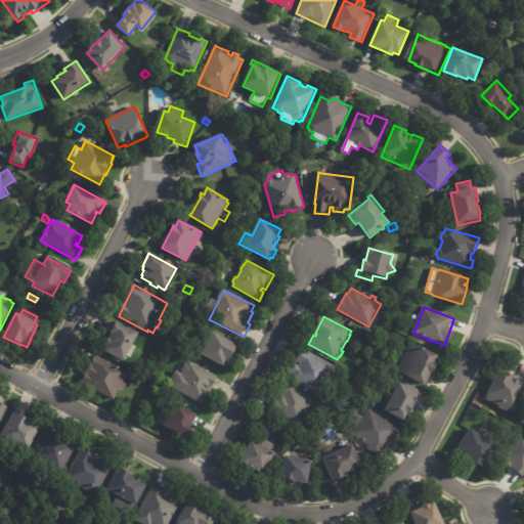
[(126,363),(106,352),(110,346),(108,345),(114,336),(112,335),(118,322),(140,335),(126,363)]
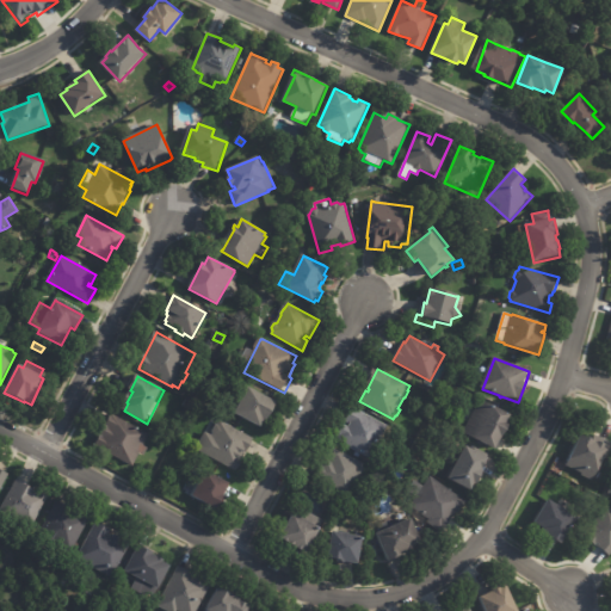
[(275,405),(265,421),(264,420),(260,427),(234,414),(248,388),(276,403),(275,405)]
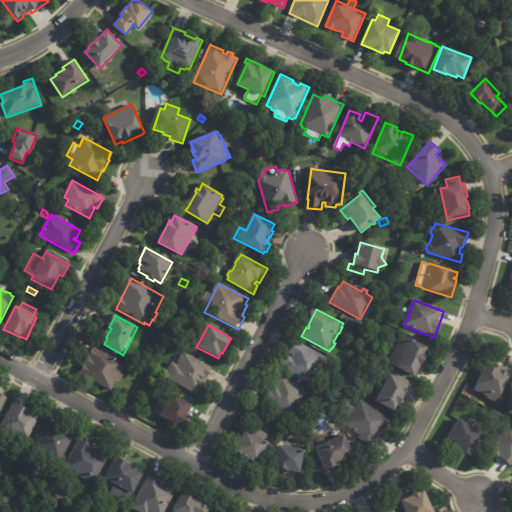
[(424,366),(424,368),(423,368),(417,379),(389,364),(404,335),(431,350),(428,355),(430,356),(424,366)]
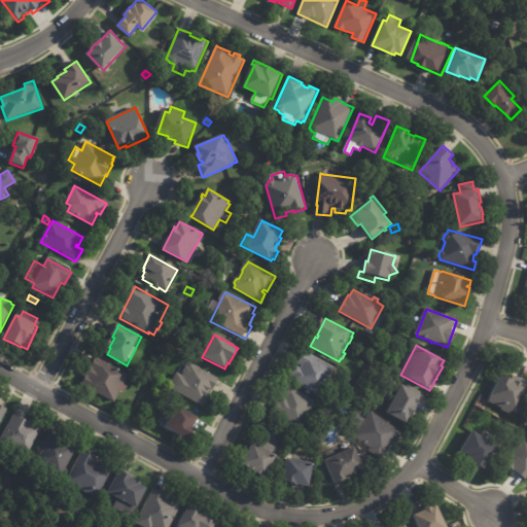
[(337,369),(330,379),(327,378),(318,395),(291,381),(299,367),(303,370),(304,367),(299,364),(306,352),(337,369)]
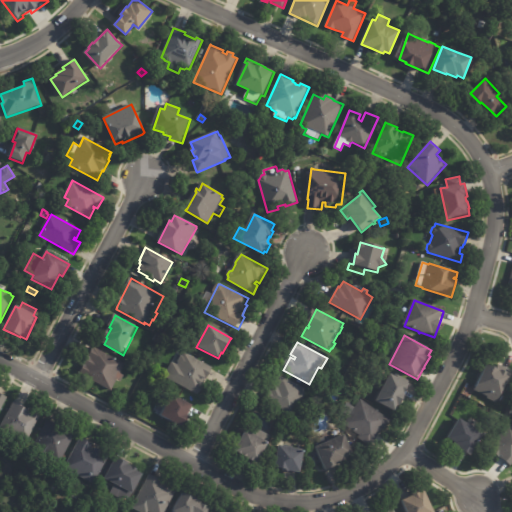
[(88,357),(94,347),(126,365),(111,392),(81,375),(85,367),(84,366),(88,357)]
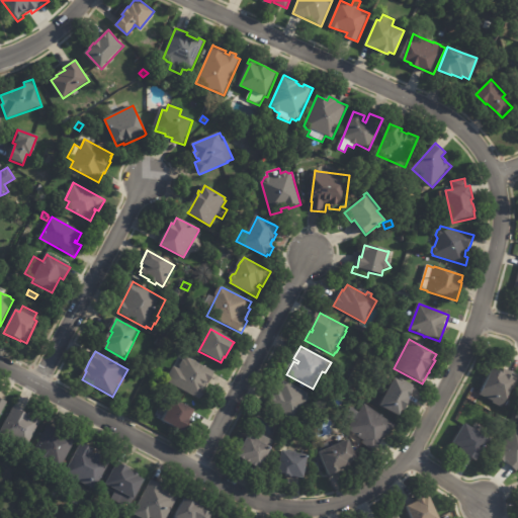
[(217,374),(212,382),(210,381),(205,392),(205,391),(204,393),(205,394),(202,401),(191,395),(190,396),(187,394),(188,393),(167,382),(175,366),(181,369),(182,368),(182,365),(184,361),(186,360),(187,357),(217,373),(217,374)]
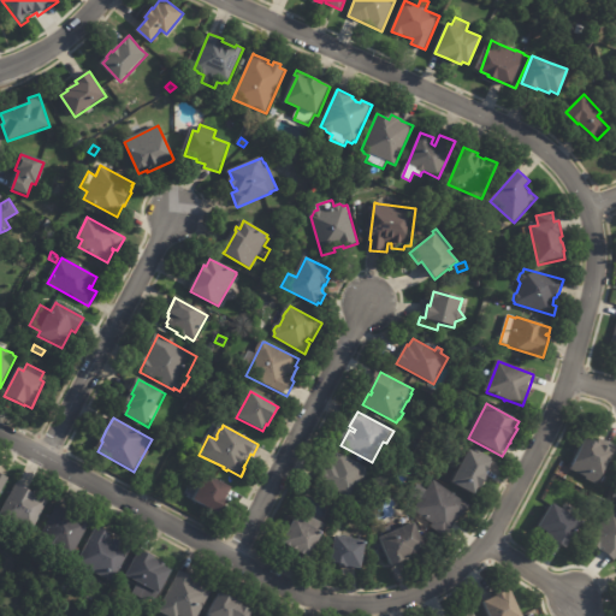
[(599,439),(615,448),(602,477),(594,485),(582,479),(584,478),(569,471),(585,440),(594,444),(597,438),(599,439)]
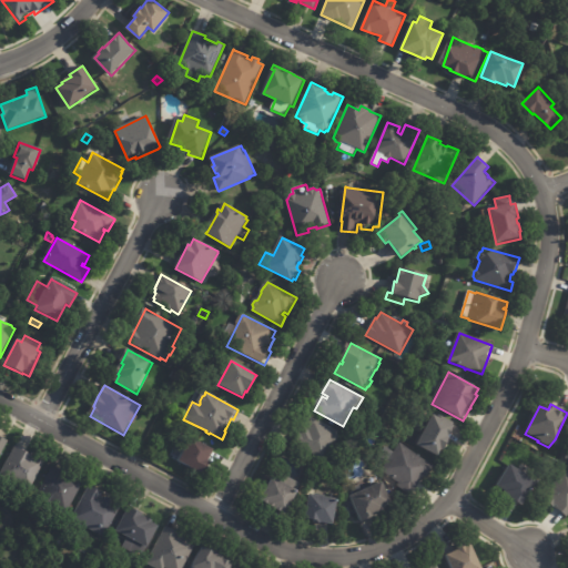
[(443,416),(452,422),(450,424),(454,426),(448,437),(442,450),(440,450),(437,456),(416,445),(433,415),(436,417),(438,414),(443,416)]
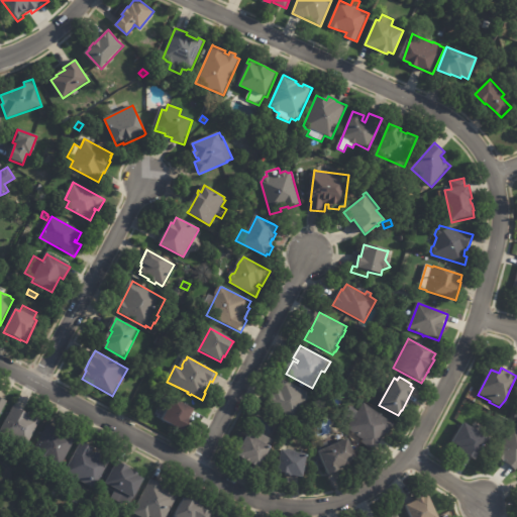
[(269,403),(276,389),(278,390),(279,388),(276,386),(281,378),(308,393),(294,418),(268,404),(269,403)]
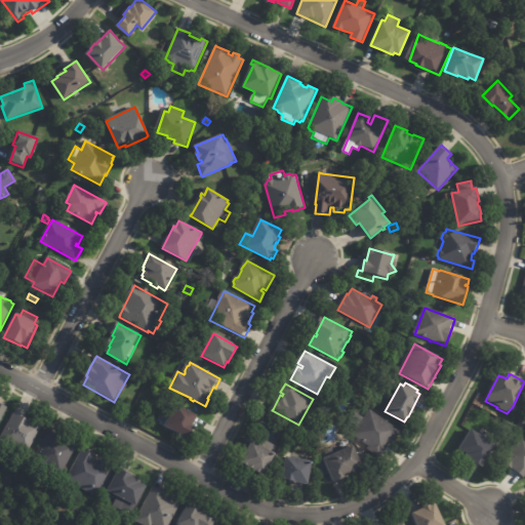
[(196,417),(191,427),(193,428),(187,439),(164,427),(175,405),(196,416),(196,417)]
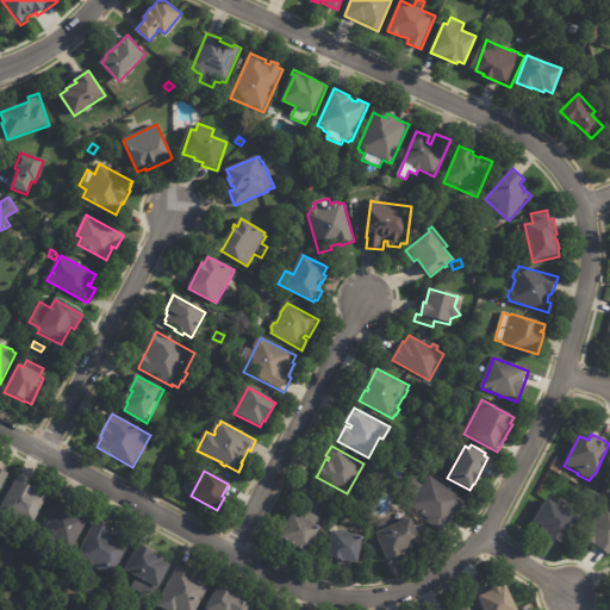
[(453,520),(446,529),(443,528),(441,531),(428,522),(430,518),(412,506),(418,497),(408,490),(415,479),(424,486),(431,475),(467,502),(460,512),(458,511),(452,518),(453,520)]
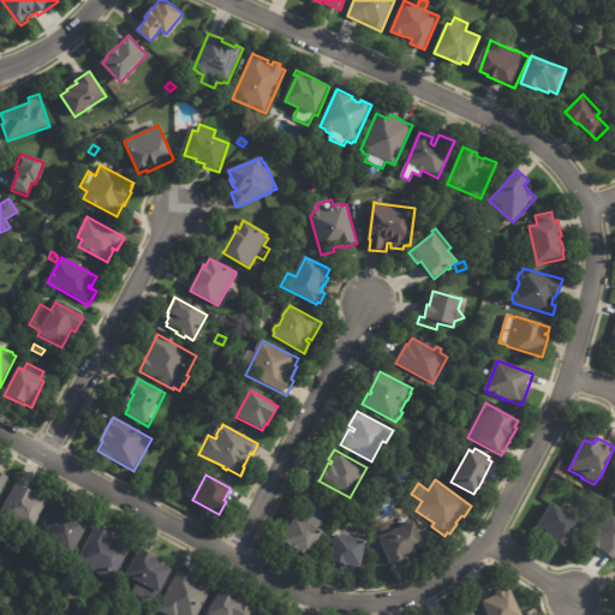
[(18,484),(27,488),(25,489),(36,494),(35,495),(41,499),(43,496),(49,500),(31,535),(0,518),(0,515),(17,483),(18,484)]
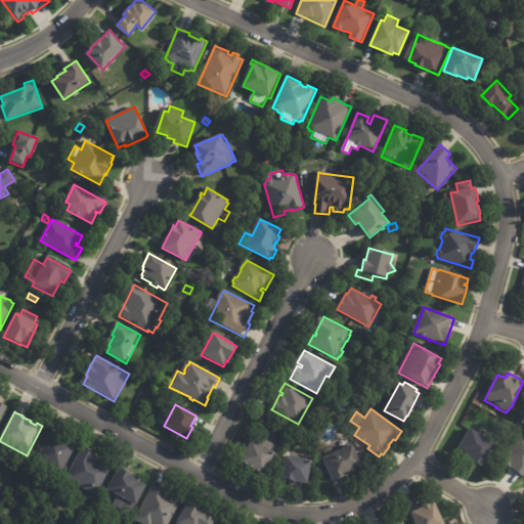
[(479,434),(494,444),(480,467),(469,460),(470,459),(464,454),(465,453),(457,448),(470,429),(479,434)]
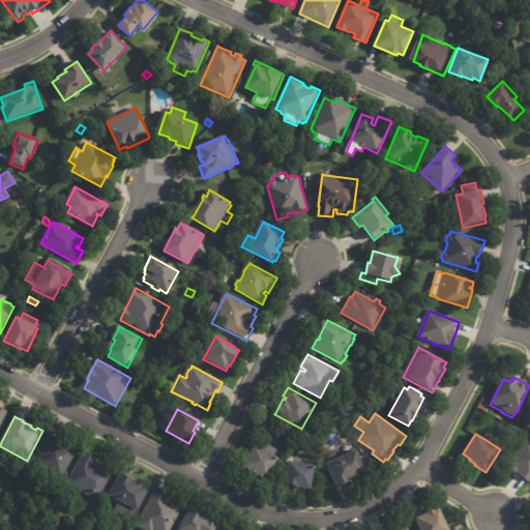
[(51,436),(56,438),(55,440),(64,445),(63,446),(70,450),(72,447),(79,450),(63,481),(34,466),(50,435),(51,436)]
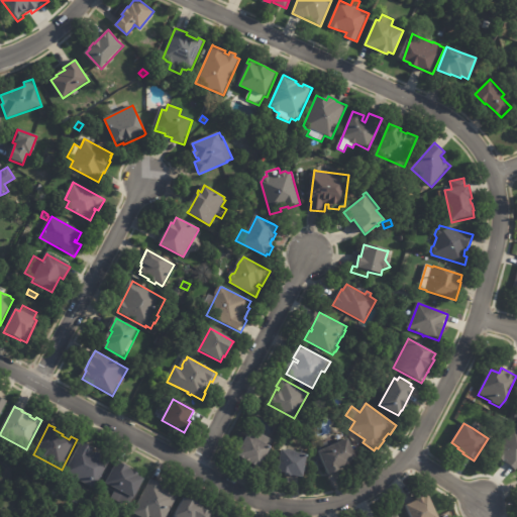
[(516,471),(510,464),(511,463),(507,460),(506,462),(499,457),(500,456),(496,453),(516,429),(516,471)]
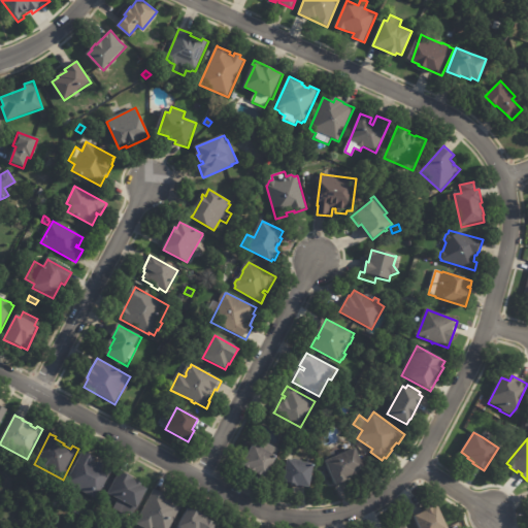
[(271,447),(278,450),(274,457),(276,458),(265,481),(257,475),(257,474),(255,473),(255,474),(244,469),(245,468),(242,467),(253,446),(258,448),(261,440),(271,447)]
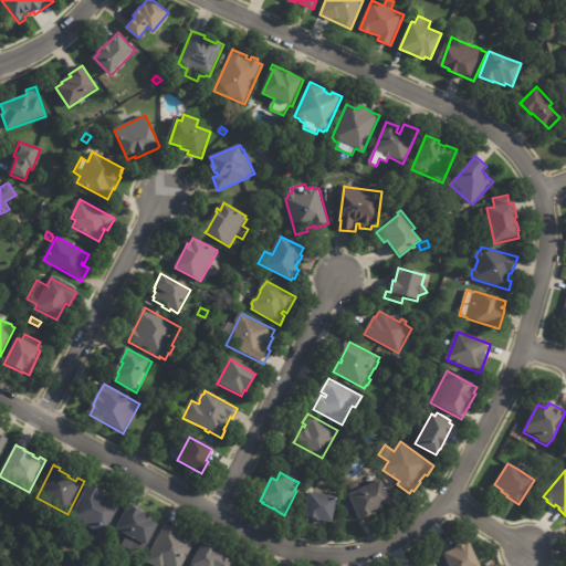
[(371,517),(362,522),(349,494),(381,480),(391,502),(384,505),(385,507),(374,512),(376,515),(371,517)]
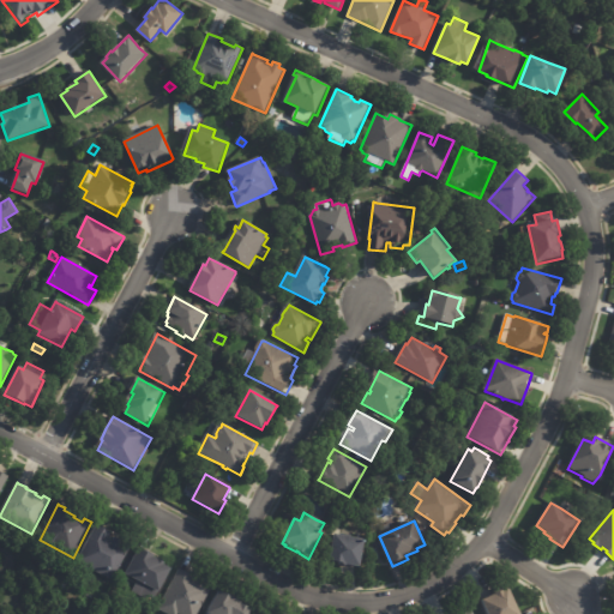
[(97,527),(110,533),(109,536),(114,539),(115,537),(122,541),(119,547),(120,548),(124,542),(131,547),(113,582),(77,563),(97,525),(97,527)]
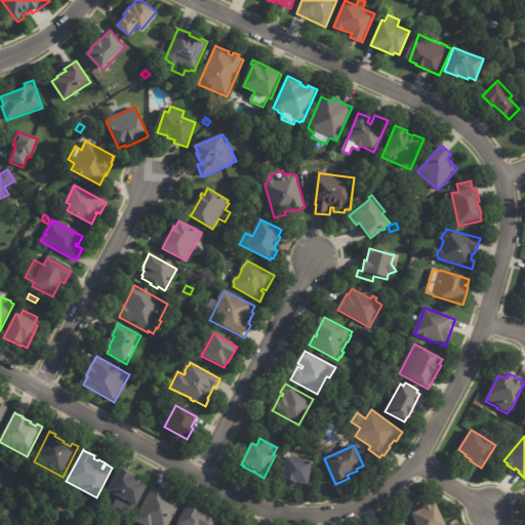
[(309,462),(311,462),(307,485),(281,481),(285,458),(288,458),(288,455),(298,457),(298,460),(309,462)]
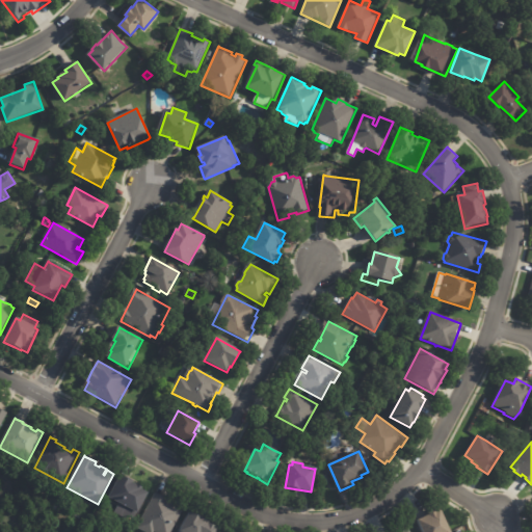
[(130,481),(134,483),(134,484),(143,489),(142,491),(150,495),(139,515),(137,514),(133,521),(129,519),(126,520),(114,513),(117,508),(106,502),(108,499),(110,500),(122,477),(130,481)]
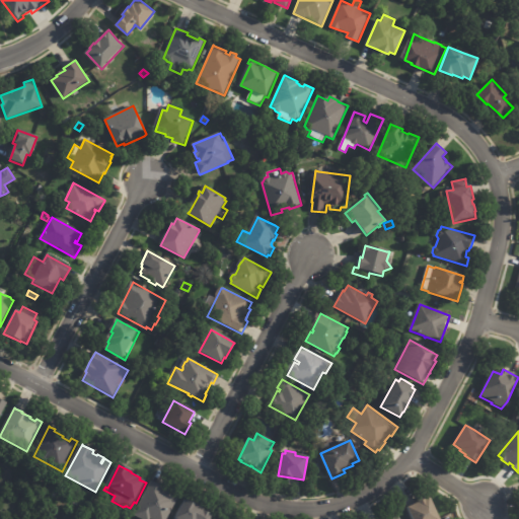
[(152,483),(163,488),(161,491),(164,493),(165,491),(173,495),(172,497),(176,499),(172,508),(166,518),(141,518),(134,515),(151,482),(152,483)]
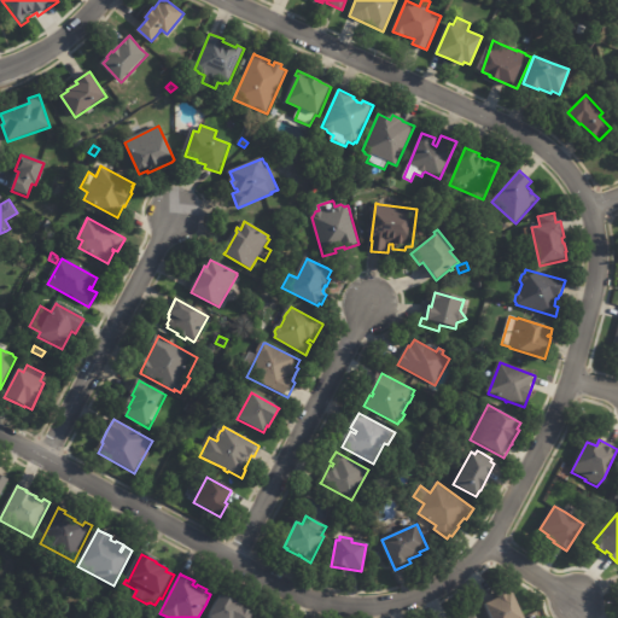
[(491,617),(485,605),(500,599),(499,596),(506,593),(507,594),(512,592),(525,617),(491,617)]
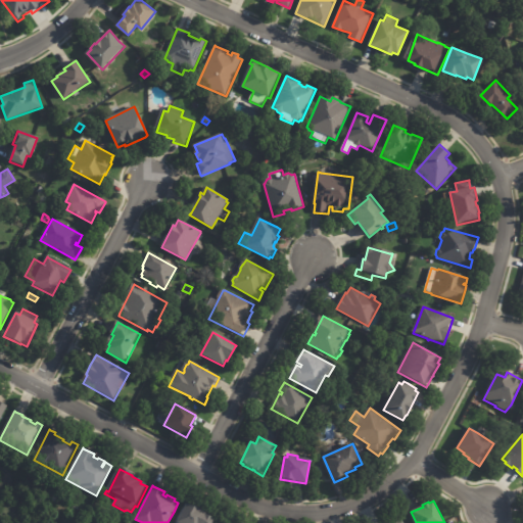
[(206,513),(205,515),(214,519),(211,522),(174,522),(175,522),(185,504),(196,509),(196,508),(206,513)]
